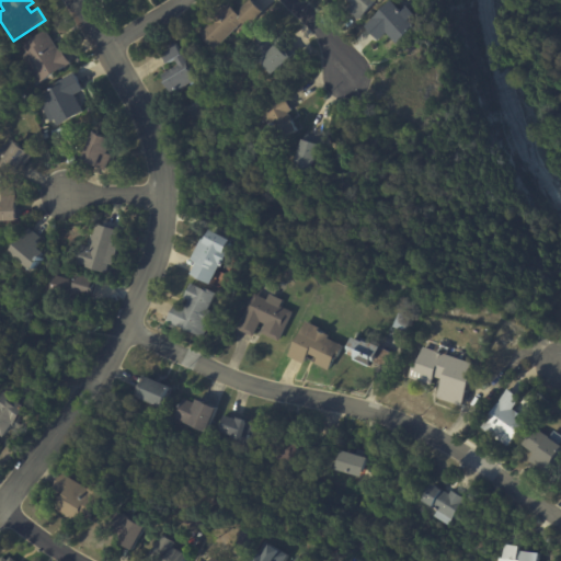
[(252,0),(252,1),(264,14),(249,30),(244,24),(216,52),(201,35),(212,24),(208,21),(225,4),(228,8),(231,6),(239,13),(252,0)]
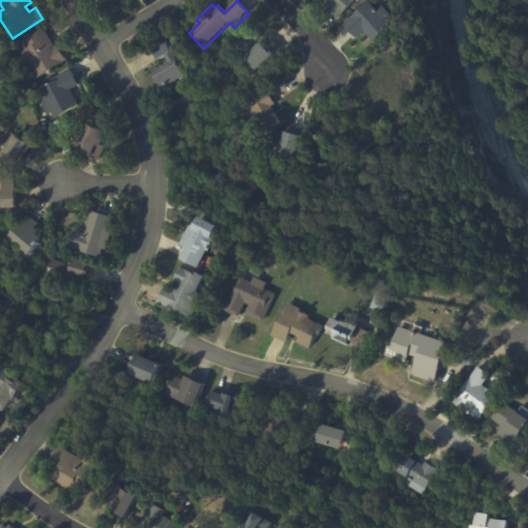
[(352,0),(353,1),(337,20),(326,10),(330,4),(325,0),(352,0)]
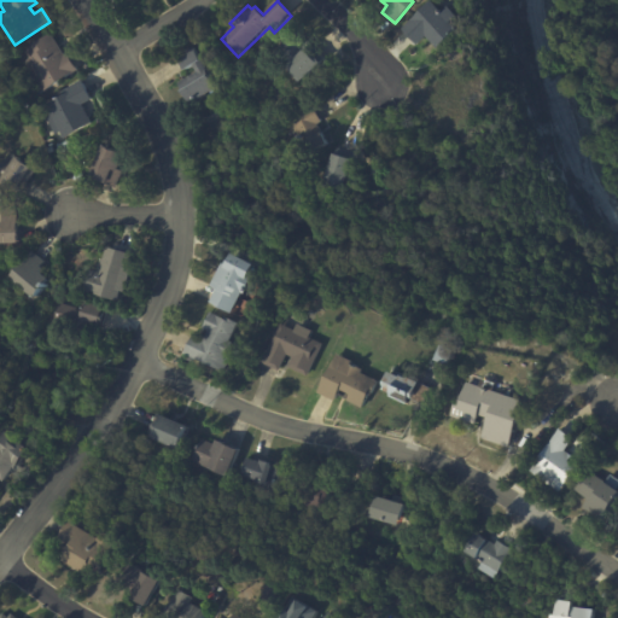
[(454,21),(450,24),(456,31),(437,50),(425,38),(417,47),(401,30),(430,3),(442,15),(448,9),(458,18),(454,21)]
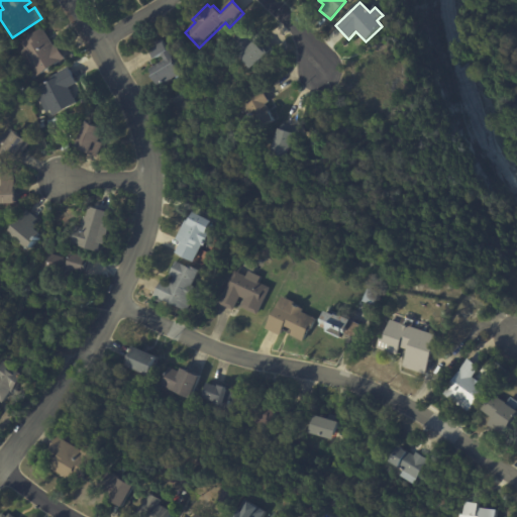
[(47,37),(54,46),(56,45),(65,59),(36,78),(20,53),(24,50),(19,42),(41,28),(47,37)]
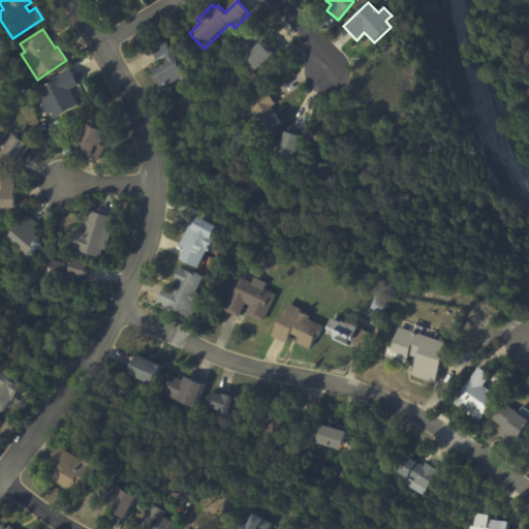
[(269,40),(279,54),(256,73),(244,59),(247,56),(237,43),(250,32),(260,43),(267,38),(269,40)]
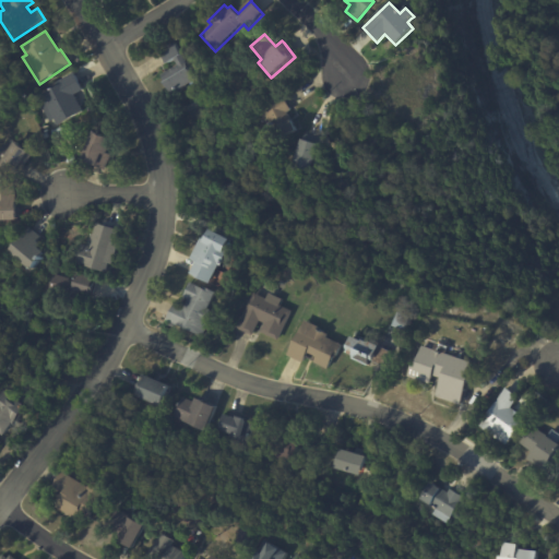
[(187,86),(173,94),(163,74),(168,72),(165,66),(168,64),(161,50),(178,42),(198,81),(187,86)]
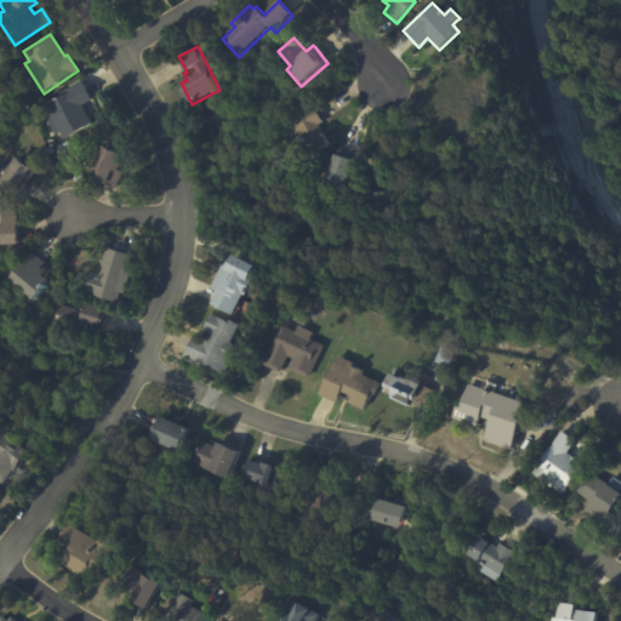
[(83,84),(92,101),(83,106),(92,124),(63,140),(60,134),(55,136),(40,108),(62,96),(61,93),(81,81),(83,84)]
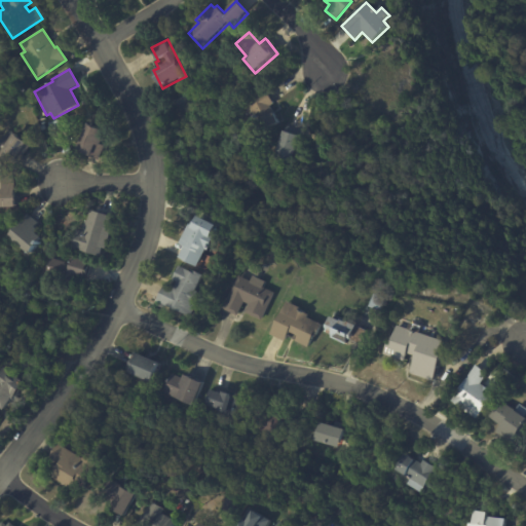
[(268,95),(274,105),(270,107),(274,114),(272,115),(278,125),(261,135),(256,124),(257,123),(254,118),(256,117),(248,102),(267,91),(268,95)]
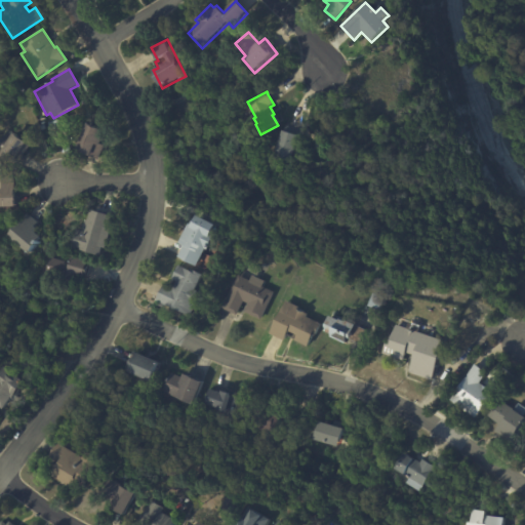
[(61,127),(52,129),(50,122),(61,120),(63,126),(61,127)]
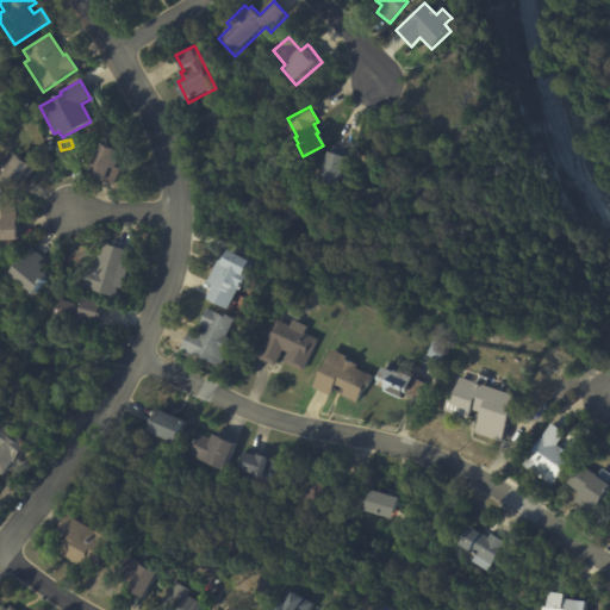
[(119,163),(118,167),(123,169),(116,185),(89,174),(103,143),(119,150),(114,160),(119,162),(119,163)]
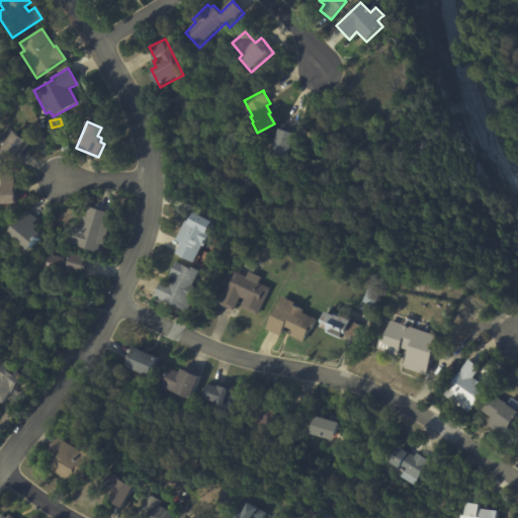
[(26,148),(17,161),(0,149),(1,148),(0,147),(0,138),(5,131),(10,135),(14,128),(31,141),(26,148)]
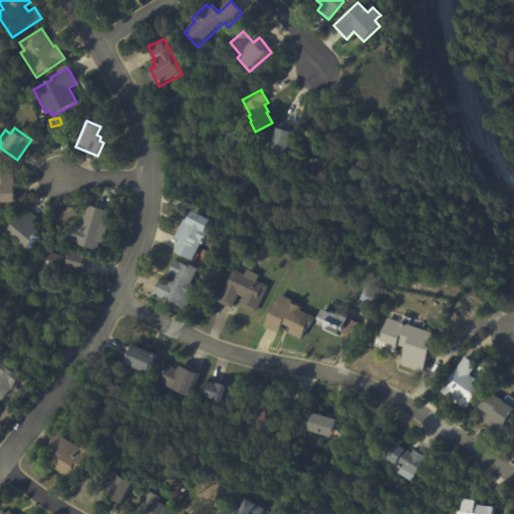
[(276,132),(292,137),(290,144),(301,147),(295,164),(284,161),(284,162),(268,156),(276,131),(276,132)]
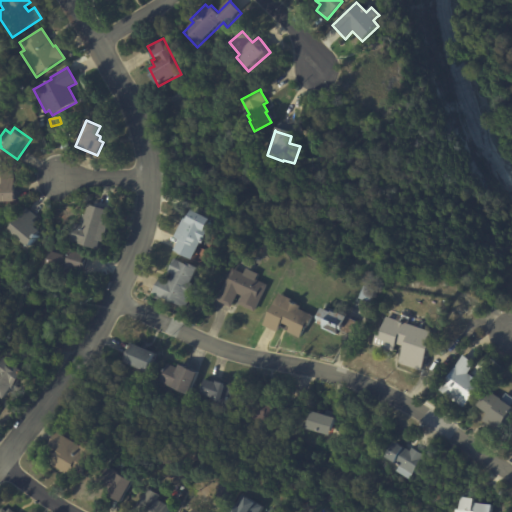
[(13,186),(13,201),(0,201),(0,165),(12,166),(12,177),(14,177),(13,186)]
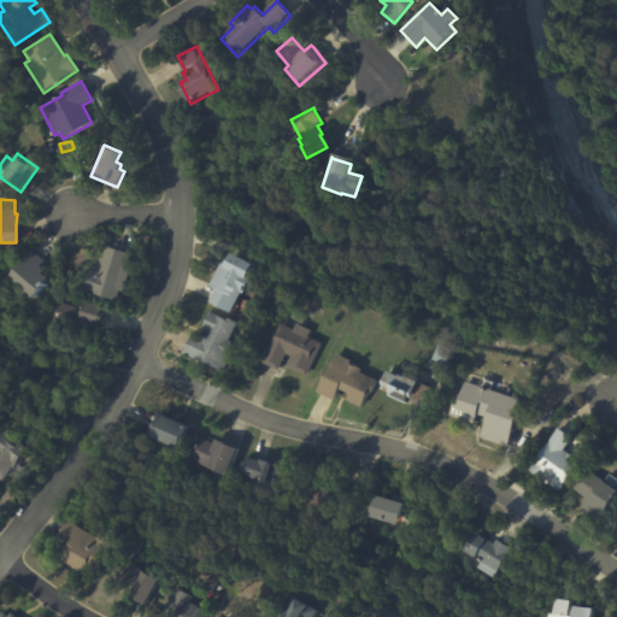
[(117,251),(134,256),(123,289),(119,288),(116,300),(81,291),(87,269),(98,272),(106,247),(117,251)]
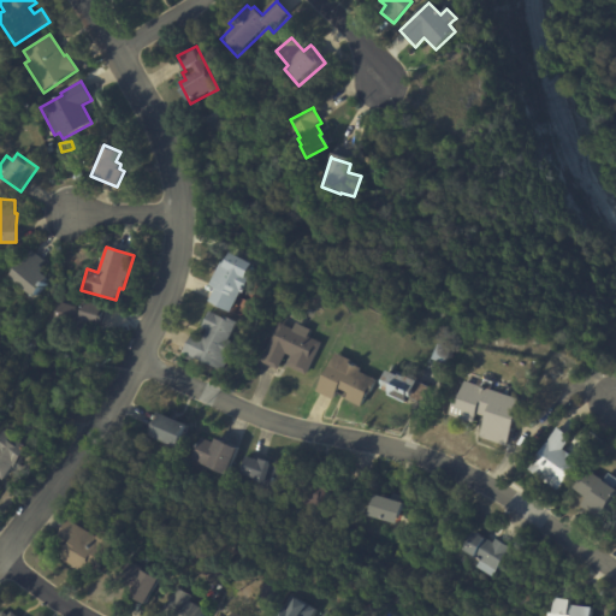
[(31,253),(43,262),(40,268),(43,272),(41,276),(47,280),(33,300),(6,279),(28,250),(31,253)]
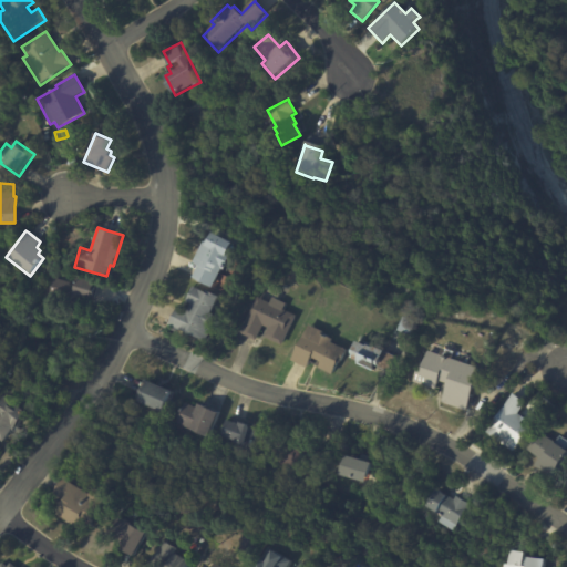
[(215,234),(233,243),(226,256),(230,258),(224,270),(224,269),(214,288),(194,278),(200,267),(195,264),(205,243),(207,244),(214,233),(215,234)]
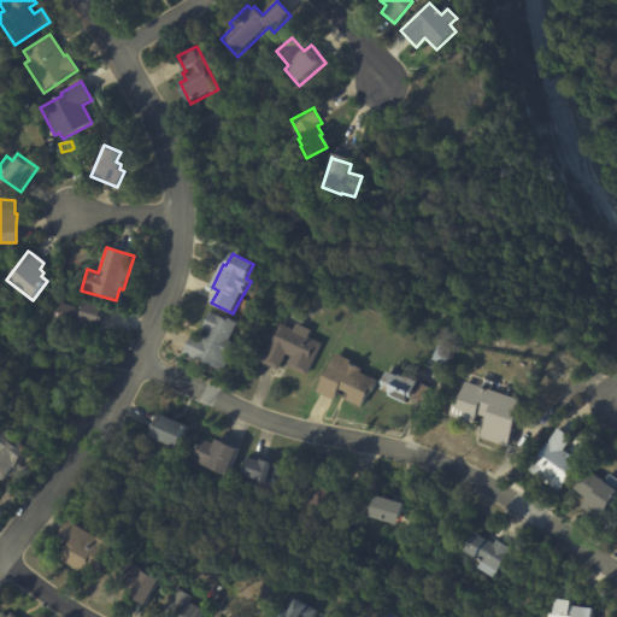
[(104,312),(99,325),(82,321),(80,329),(70,327),(71,322),(58,318),(57,323),(50,322),(56,303),(80,310),(82,301),(105,309),(104,312)]
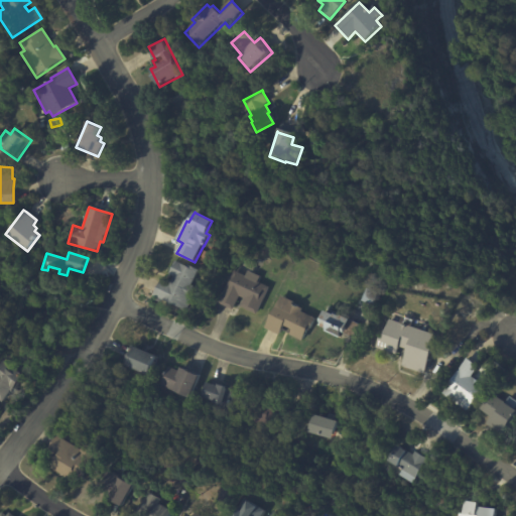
[(192,299),(187,310),(154,295),(161,280),(170,284),(174,276),(169,274),(175,261),(188,267),(189,265),(199,270),(191,285),(194,286),(189,296),(194,297),(192,299)]
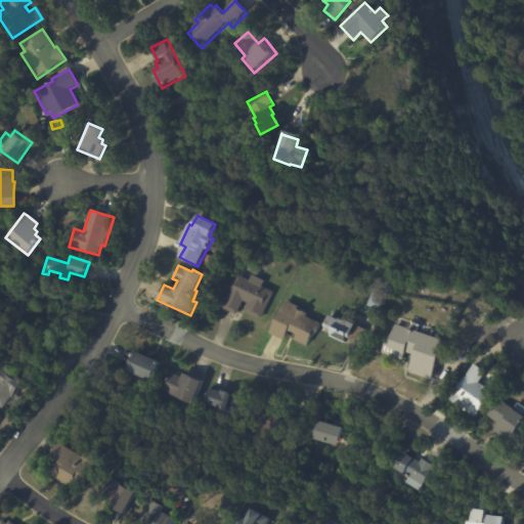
[(259,278),(263,280),(261,286),(272,292),(260,319),(244,311),(248,303),(243,301),(235,314),(221,308),(236,274),(248,280),(251,274),(259,278)]
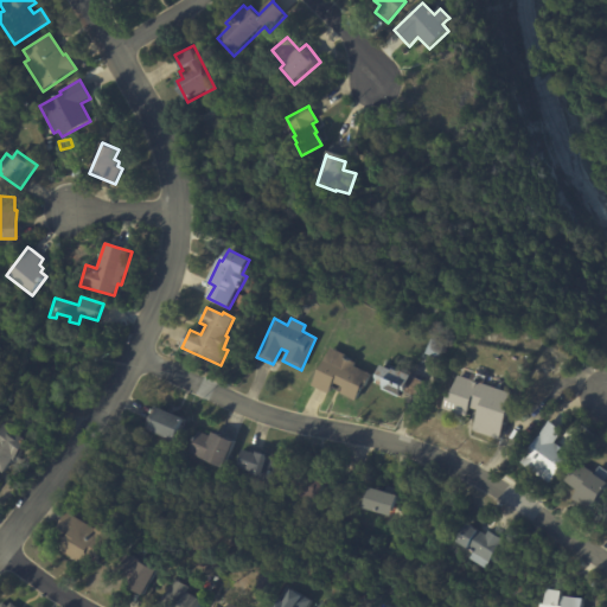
[(438,358),(427,355),(434,339),(447,345),(441,359),(438,358)]
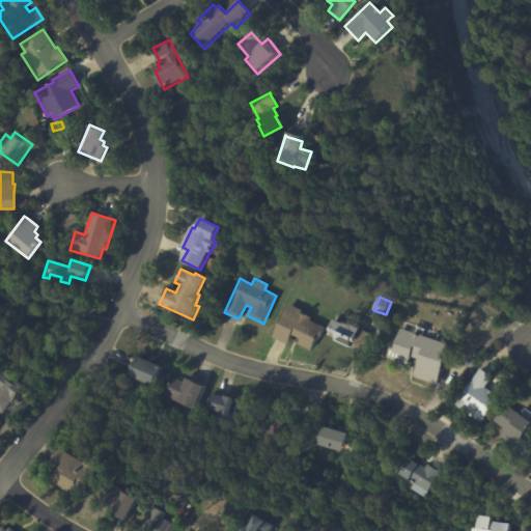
[(299,337),(291,335),(287,344),(274,338),(289,305),(303,311),(302,313),(311,318),(310,320),(325,328),(319,340),(316,339),(311,351),(299,344),(302,339),(299,337)]
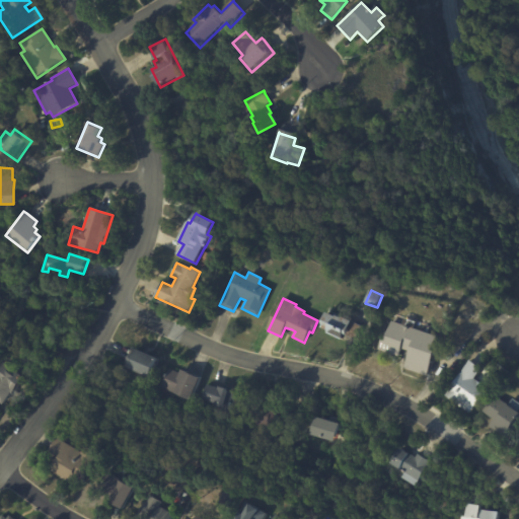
[(351,321),(343,341),(326,334),(326,330),(319,327),(321,324),(320,323),(325,312),(335,316),(336,315),(342,318),(342,317),(351,321)]
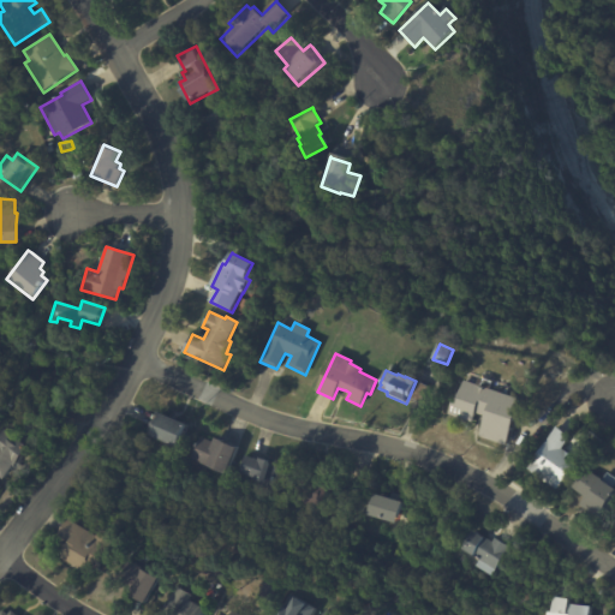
[(513,411),(512,416),(517,417),(506,446),(478,436),(484,417),(476,413),(472,423),(447,413),(452,402),(455,404),(463,380),(517,399),(513,411)]
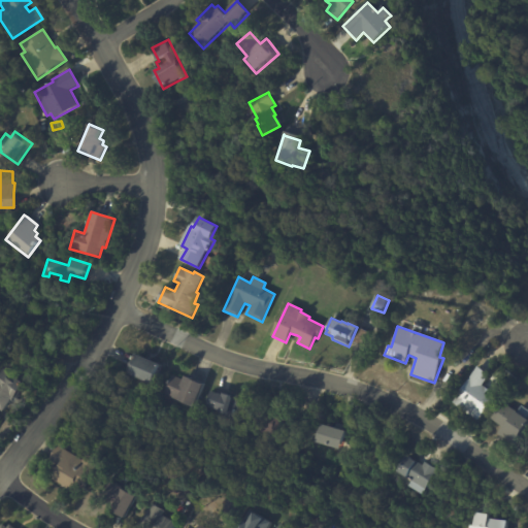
[(145,359),(162,365),(154,385),(132,375),(139,356),(145,359)]
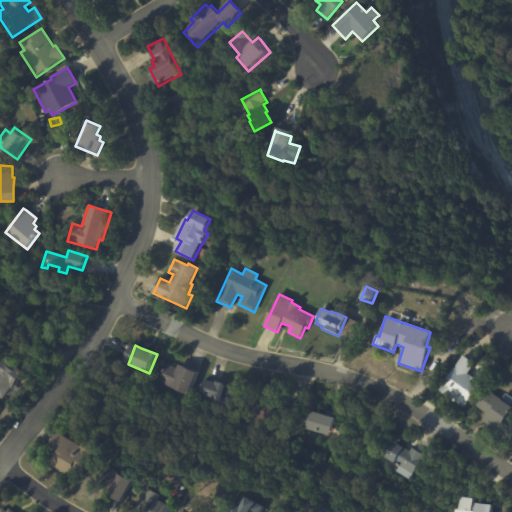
[(464,356),(475,364),(468,374),(474,378),(471,382),(478,387),(464,408),(439,391),(463,356),(464,356)]
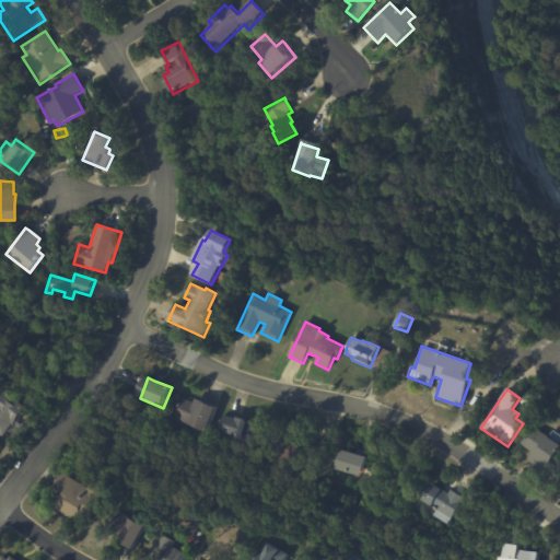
[(8,396),(25,408),(13,424),(12,423),(2,436),(0,434),(0,396),(2,393),(8,396)]
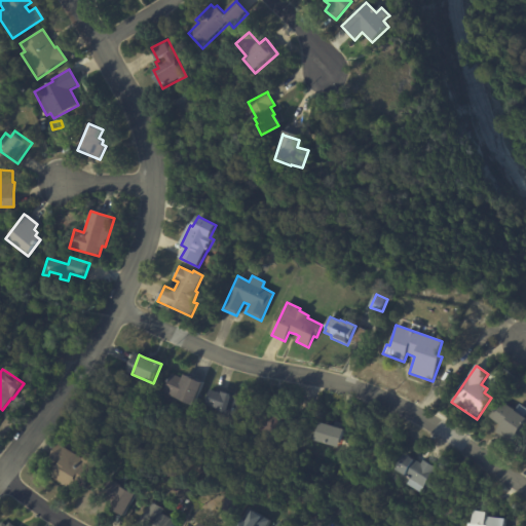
[(186,375),(202,383),(192,406),(177,399),(178,398),(164,392),(174,374),(183,378),(185,375),(186,375)]
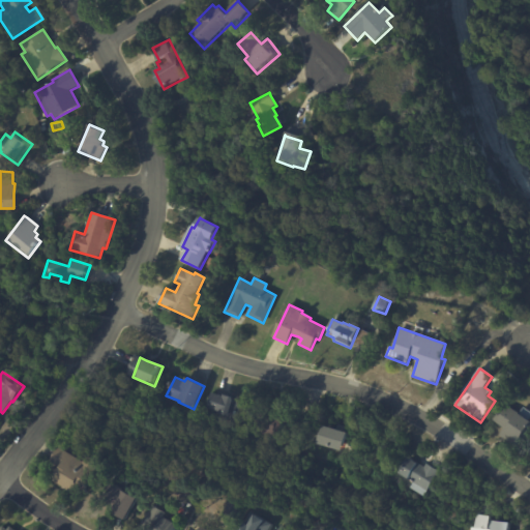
[(215,394),(223,398),(223,394),(232,398),(231,400),(239,403),(232,423),(217,418),(219,413),(206,408),(211,393),(215,394)]
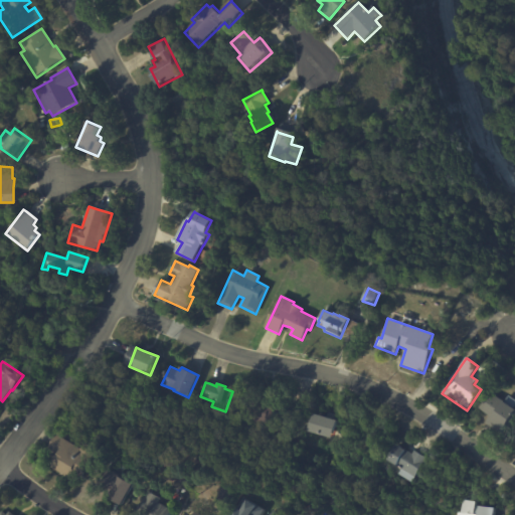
[(514,413),(511,421),(502,435),(486,423),(491,416),(480,409),(491,392),(506,402),(510,396),(514,399),(514,413)]
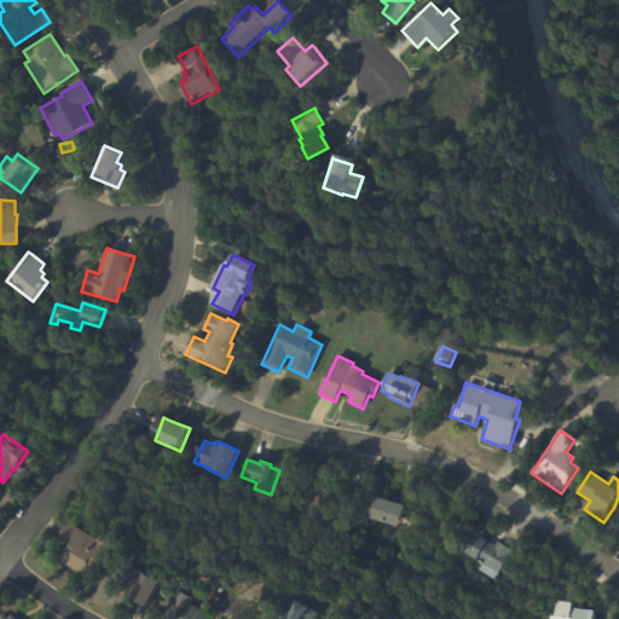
[(324,489),(329,490),(324,510),(296,503),(302,482),(324,489)]
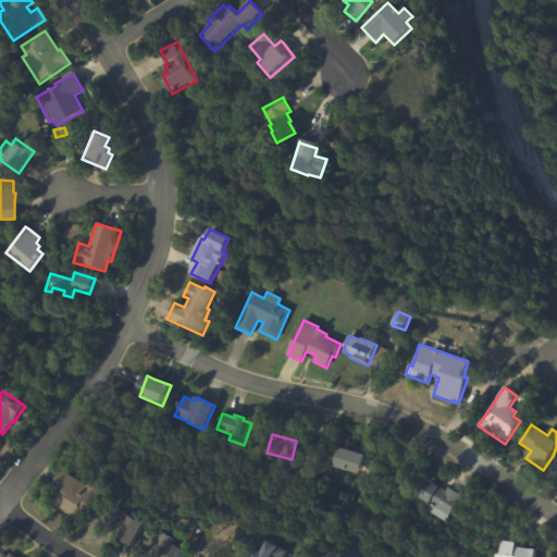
[(354,453),(366,456),(359,475),(335,468),(341,448),(354,453)]
